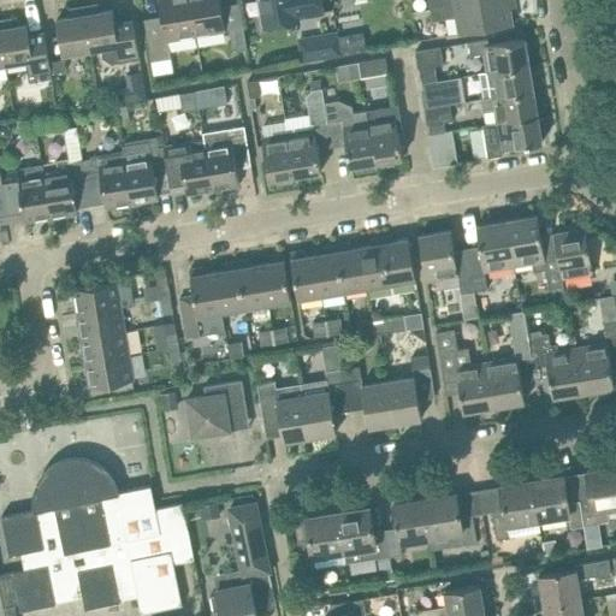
[(194,34),(189,6),(188,0),(160,0),(164,23),(146,27),(152,60),(171,57),(167,39),(194,34)]
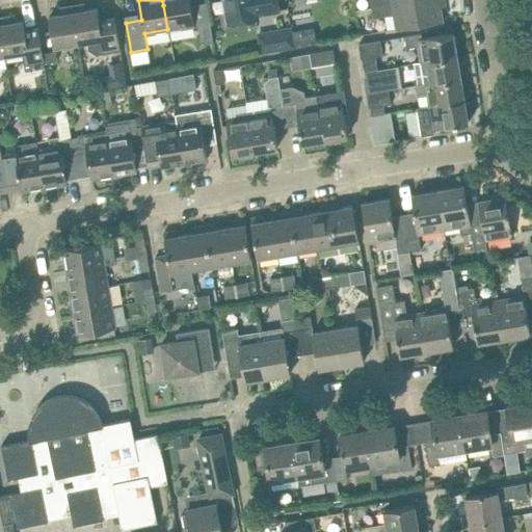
[(194,25),(191,6),(189,0),(162,0),(163,5),(167,29),(194,25)]
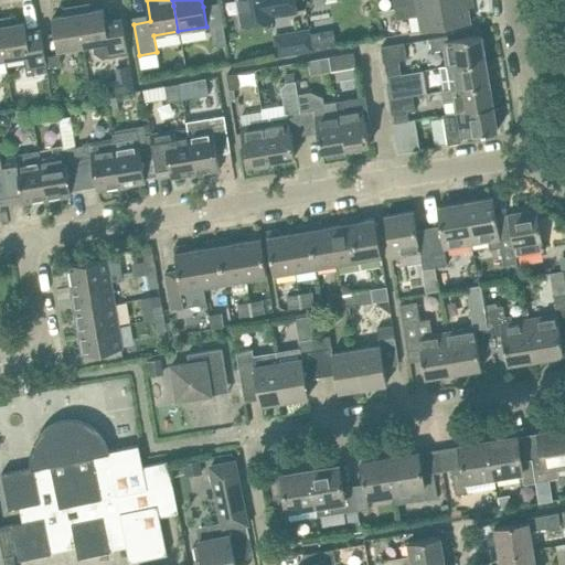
[(297,12),(295,0),(237,0),(243,25),(275,20),(275,17),(297,12)]
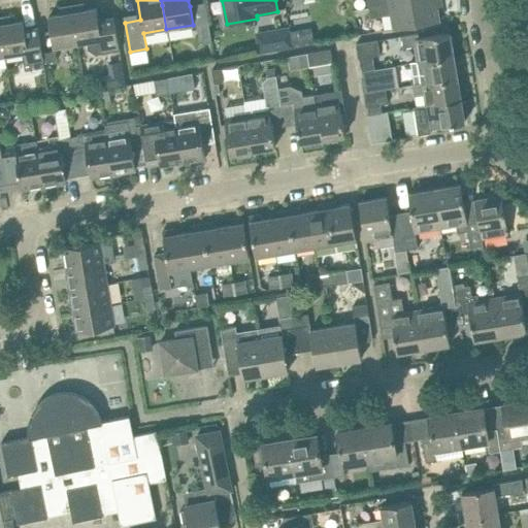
[(439,21),(435,0),(409,0),(369,7),(370,18),(392,13),(394,29),(439,21)]
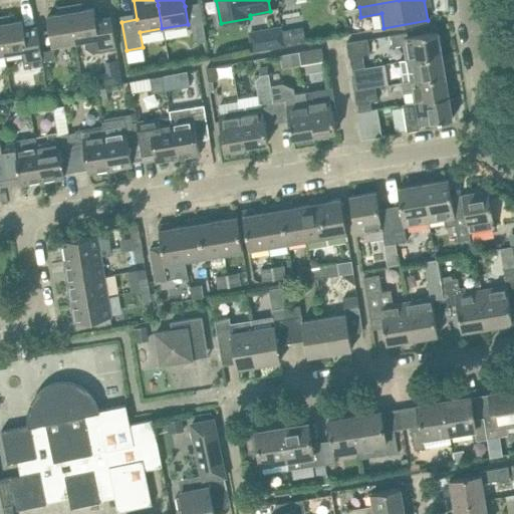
[(116,49),(111,16),(96,18),(94,7),(82,9),(81,3),(69,5),(75,41),(84,39),(86,48),(92,53),(116,49)]
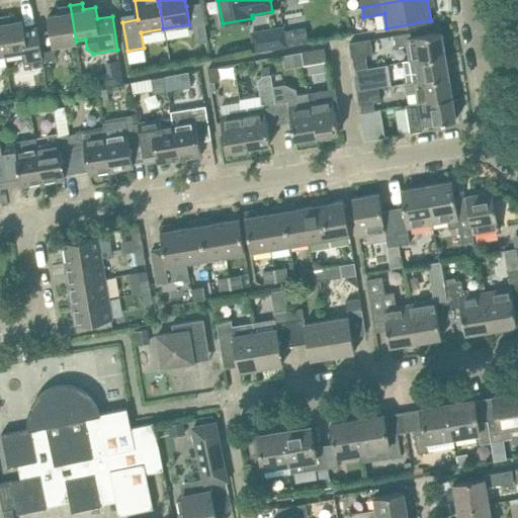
[(76,41),(70,5),(59,7),(60,13),(49,15),(53,46),(76,41)]
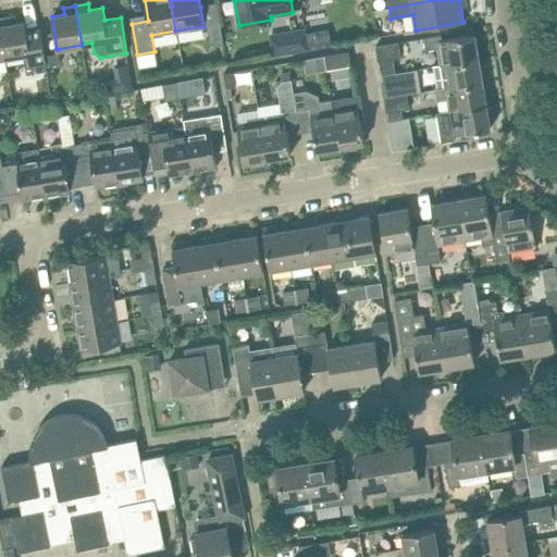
[(47,70),(46,66),(45,57),(40,28),(26,31),(25,21),(12,23),(11,16),(0,19),(0,31),(4,58),(24,54),(27,73),(47,70)]
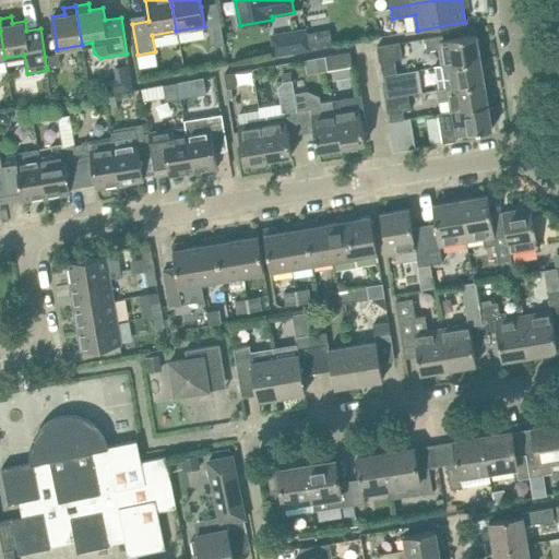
[(224,43),(221,23),(207,25),(211,45),(224,43)]
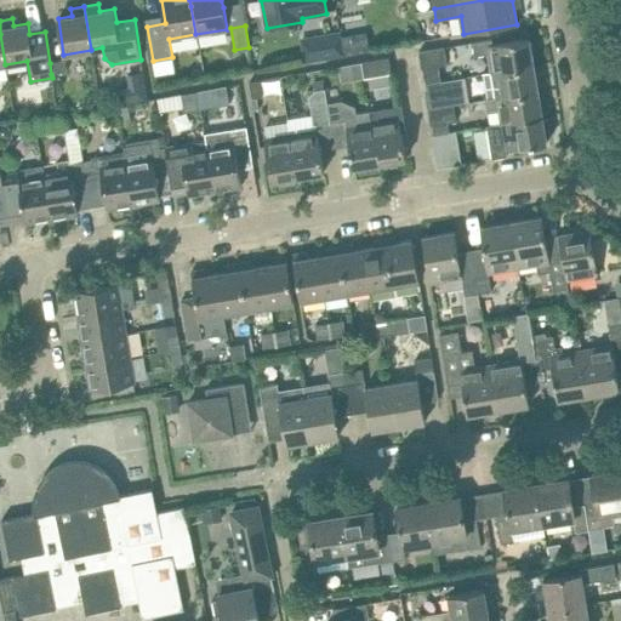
[(534,64),(529,38),(493,44),(493,39),(472,43),(474,56),(488,53),(490,73),(534,64)]
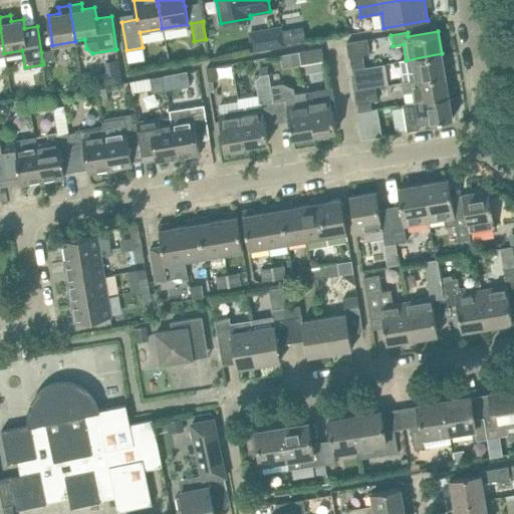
[(251,42),(253,51),(268,48),(266,39),(251,42)]
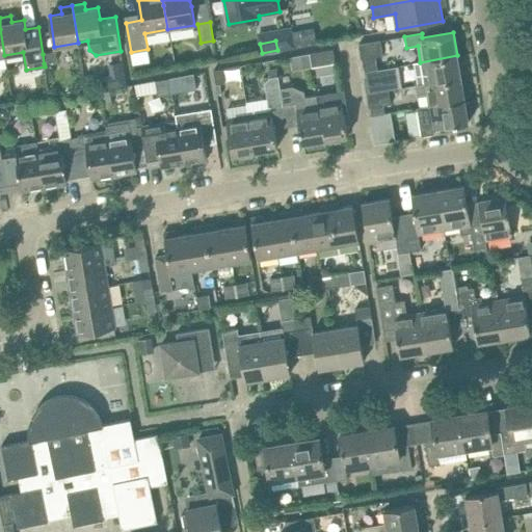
[(383,55),(380,41),(358,44),(362,58),(363,58),(365,71),(378,69),(376,56),(383,55)]
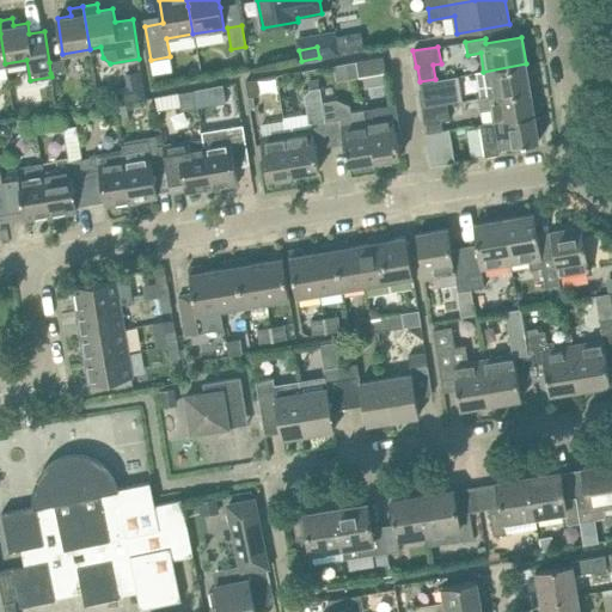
[(386,72),(383,56),(356,61),(359,77),(386,72)]
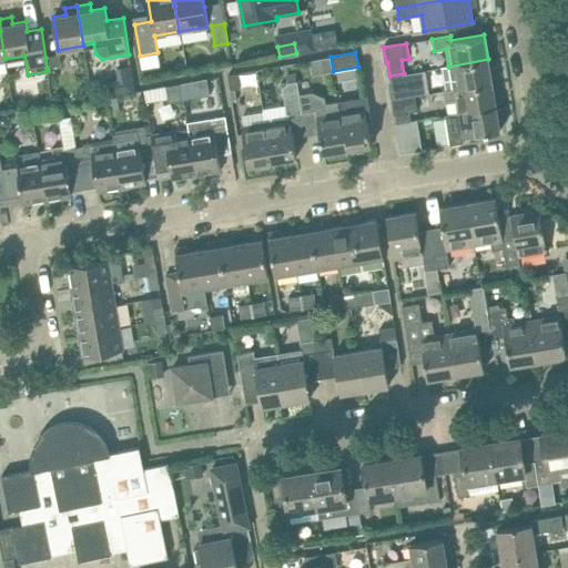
[(61,64),(60,56),(46,58),(47,68),(61,64)]
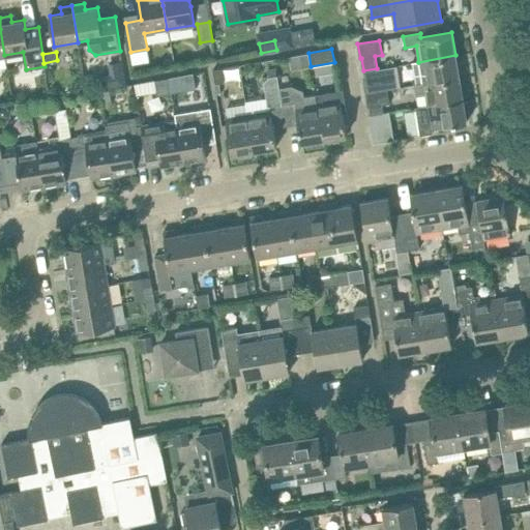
[(308,53),(289,56),(292,69),(311,66),(308,53)]
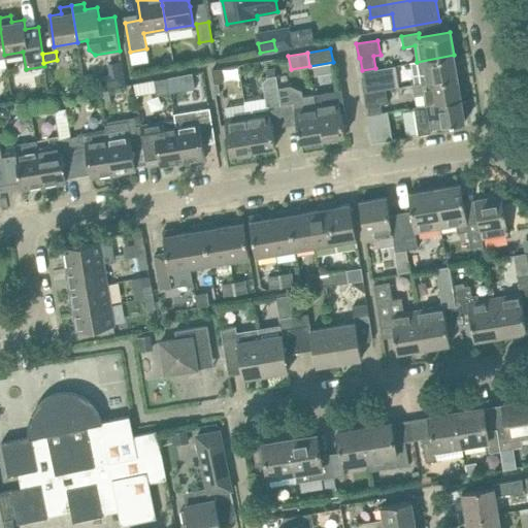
[(454,55),(417,62),(410,63),(415,85),(458,76),(454,55)]
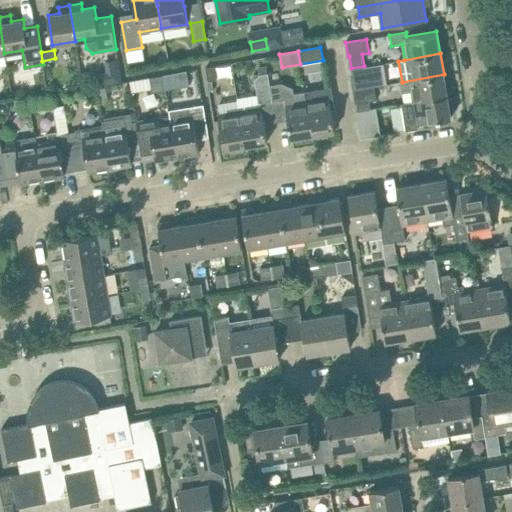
[(118,60),(104,62),(106,72),(108,86),(122,83),(118,60)]
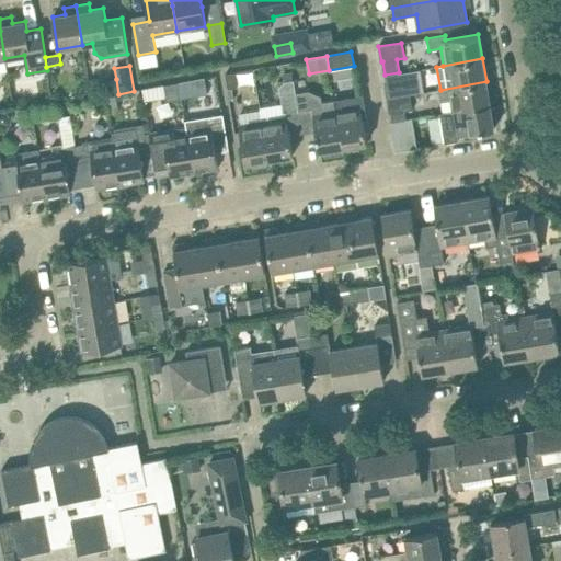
[(237,87),(235,72),(225,75),(228,88),(237,87)]
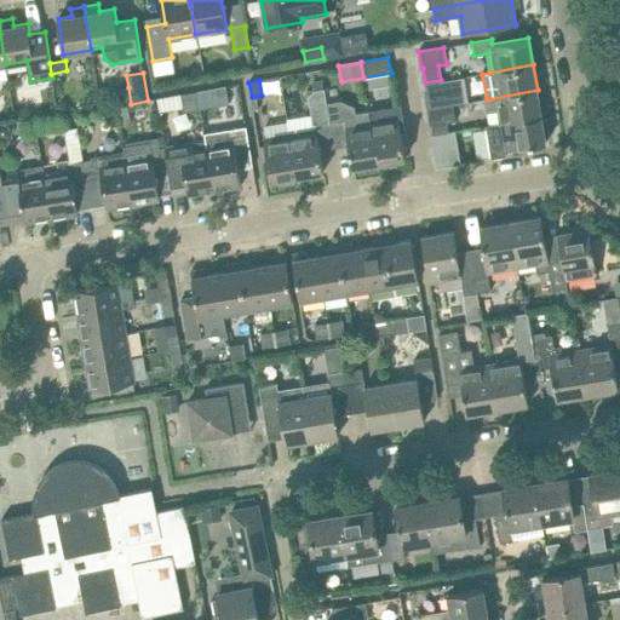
[(449,90),(442,91),(441,80),(425,82),(426,93),(425,93),(428,109),(452,105),(449,90)]
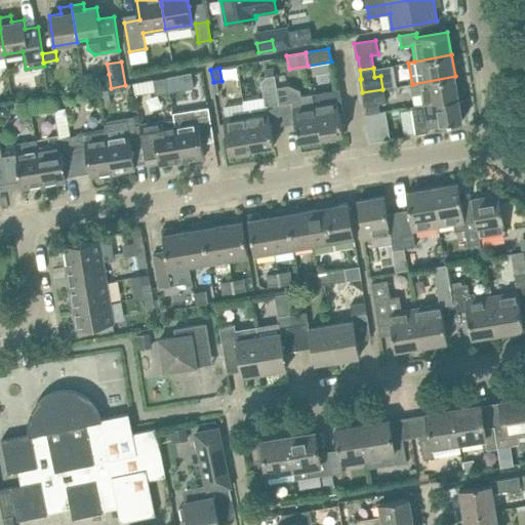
[(276,87),(277,86),(275,74),(266,75),(260,83),(265,106),(279,104),(276,87)]
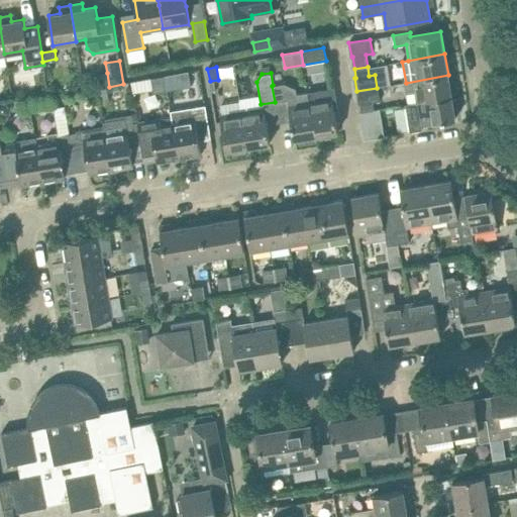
[(451,97),(448,75),(406,83),(403,83),(405,94),(413,93),(415,103),(451,97)]
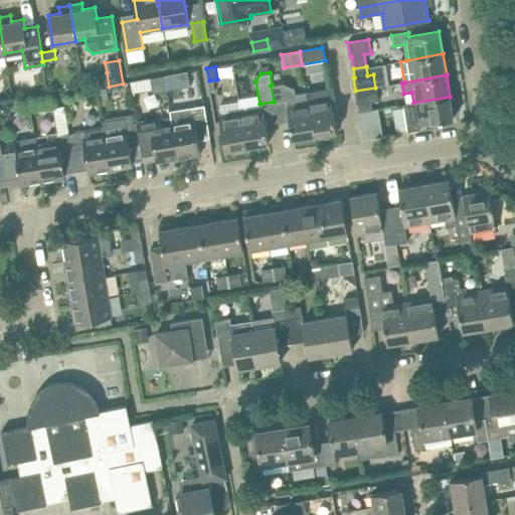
[(313,135),(306,92),(295,94),(294,88),(283,83),(272,84),(271,86),(274,102),(277,121),(290,119),(293,139),(313,135)]
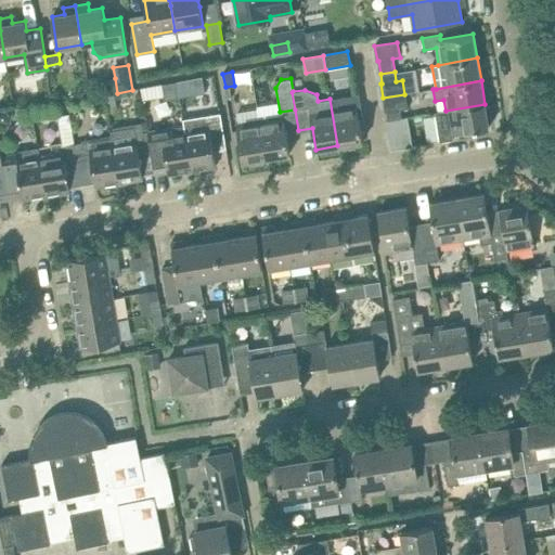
[(114,93),(104,95),(106,111),(116,108),(114,93)]
